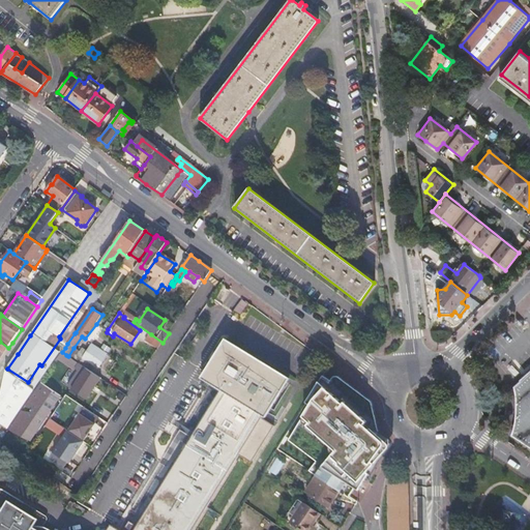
[(30,335),(22,329),(12,343),(8,348),(18,354),(30,335)]
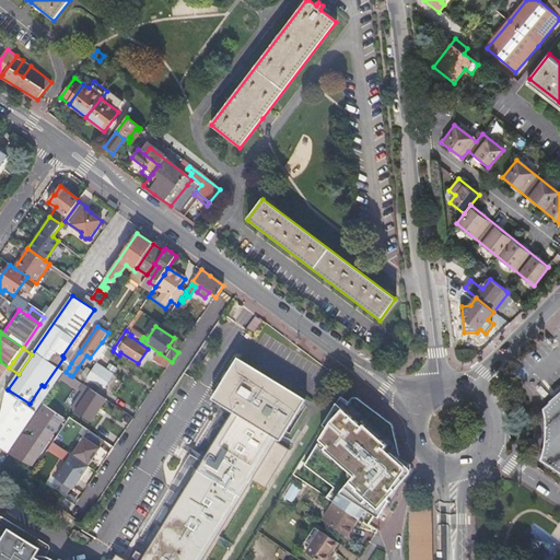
[(172,362),(160,353),(155,361),(167,369),(172,362)]
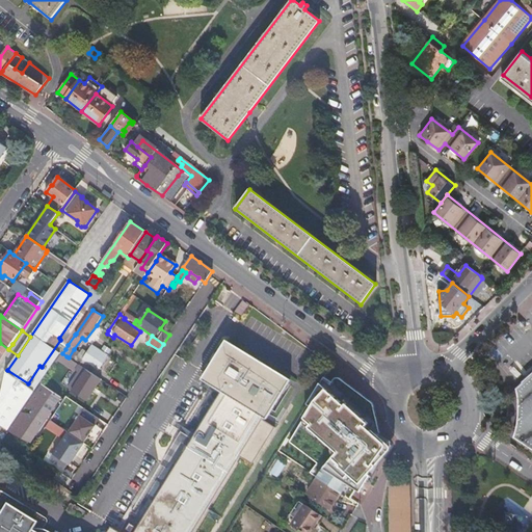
[(264,416),(266,417),(290,377),(224,339),(218,349),(211,362),(203,376),(221,389),(224,383),(208,373),(225,343),(251,358),(250,360),(264,368),(265,366),(286,378),(264,416)]
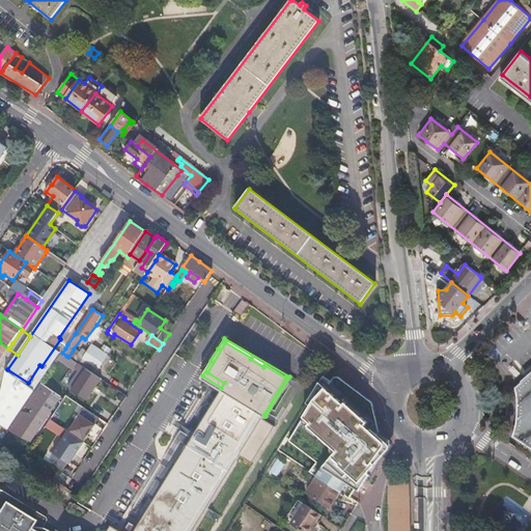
[(6,352),(8,348),(0,342),(0,351),(4,355),(6,352)]
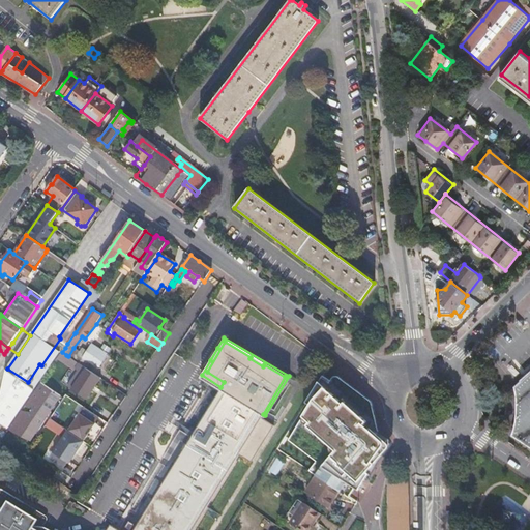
[(194,529),(240,452),(263,414),(285,377),(264,364),(263,366),(249,358),(251,357),(225,342),(207,372),(224,382),(221,387),(221,388),(193,435),(188,443),(137,529),(129,529),(115,521),(109,529),(194,529)]
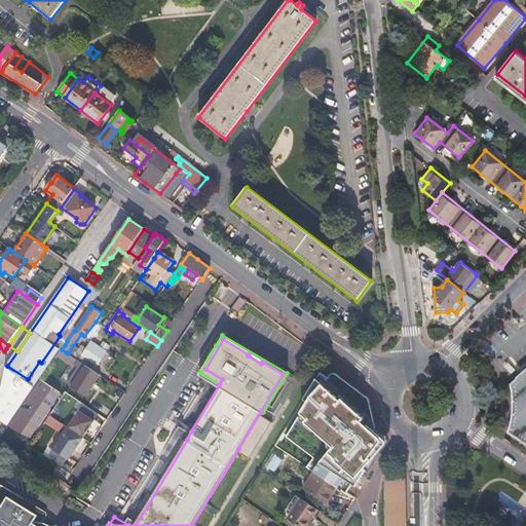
[(107,353),(90,343),(86,349),(82,347),(80,350),(78,353),(90,361),(89,363),(94,366),(97,368),(107,353)]
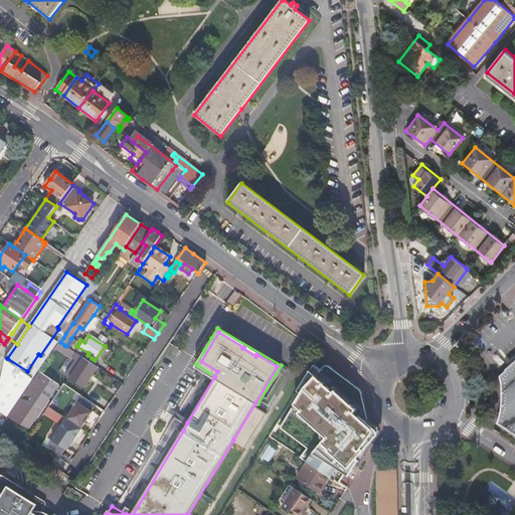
[(78,343),(71,338),(66,346),(68,348),(73,352),(89,362),(92,358),(88,355),(89,353),(76,346),(78,343)]
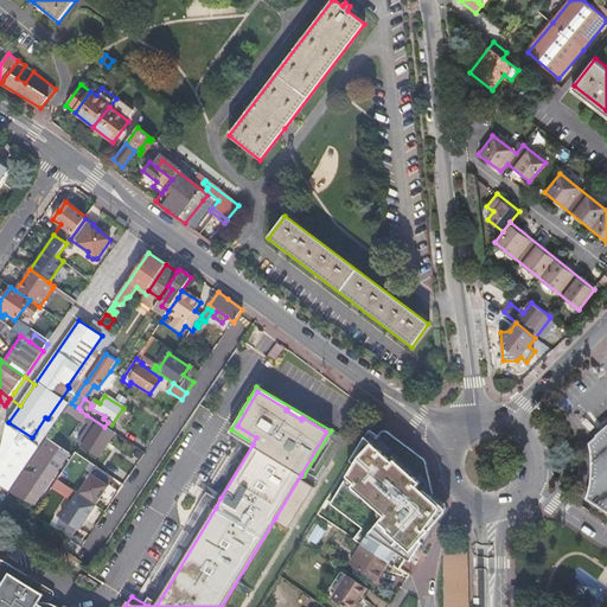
[(241,413),(249,398),(243,398),(238,408),(241,413)]
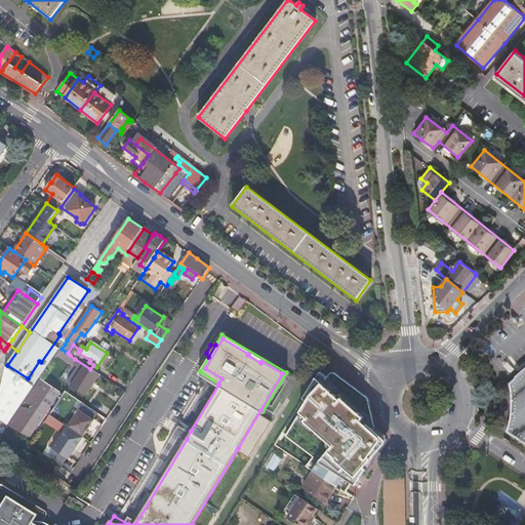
[(66,352),(62,349),(45,373),(48,375),(53,369),(54,369),(66,352)]
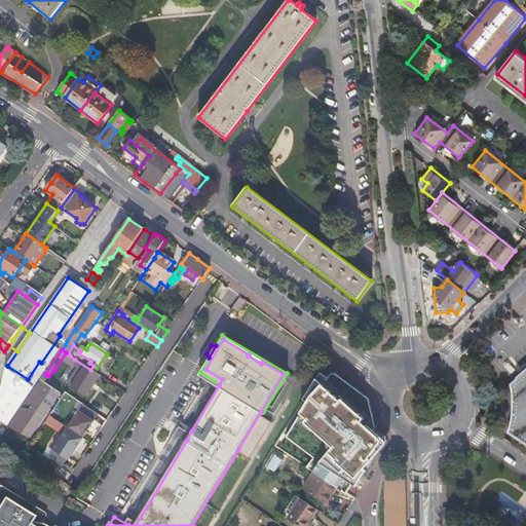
[(90,370),(75,360),(70,355),(66,361),(75,367),(76,366),(83,370),(80,374),(76,371),(68,384),(86,397),(100,376),(90,370)]
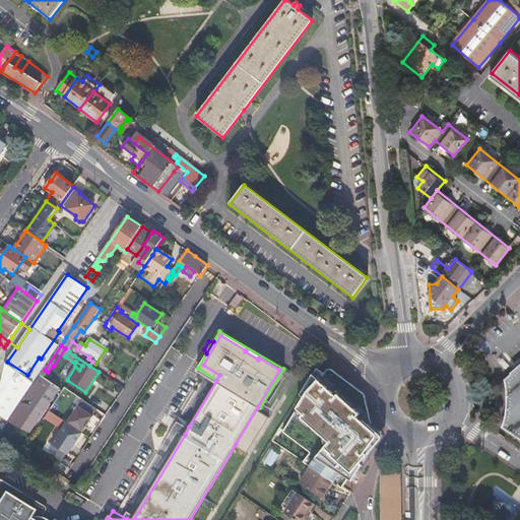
[(519,363),(510,372),(511,374),(504,380),(505,386),(506,391),(507,397),(507,403),(507,409),(506,415),(504,421),(502,427),(519,439),(519,363)]
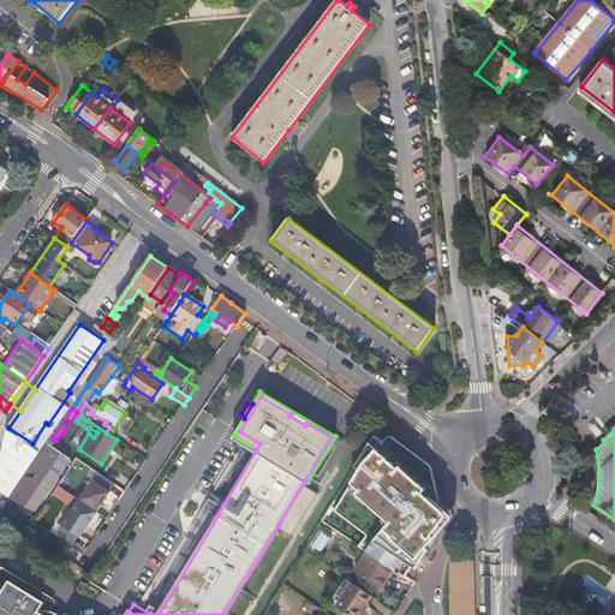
[(451,514),(436,506),(437,503),(434,463),(433,461),(400,434),(398,431),(395,430),(393,430),(392,431),(388,436),(378,431),(356,469),(360,471),(335,513),(368,536),(359,548),(366,553),(377,559),(387,566),(394,569),(406,578),(417,559),(430,544),(436,537),(440,531),(443,525),(451,514)]
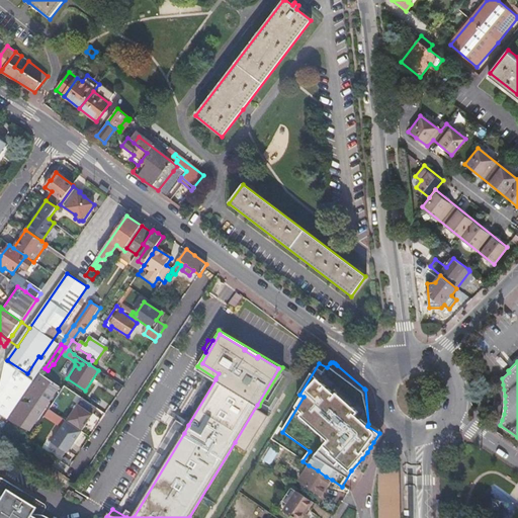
[(60,387),(40,374),(24,397),(31,402),(29,404),(21,402),(9,420),(13,423),(14,423),(20,414),(34,424),(60,387)]
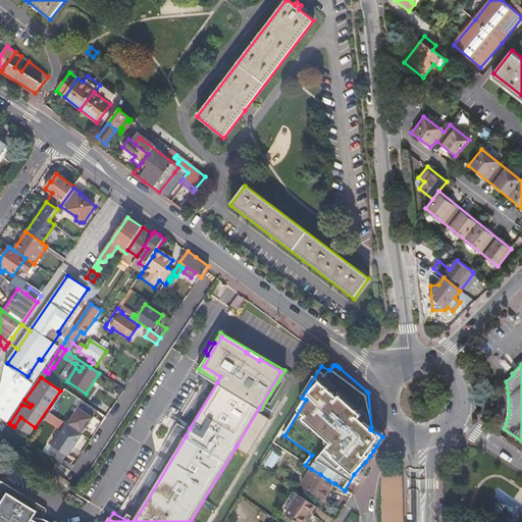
[(259,408),(237,446),(247,453),(269,414),(261,409),(259,408)]
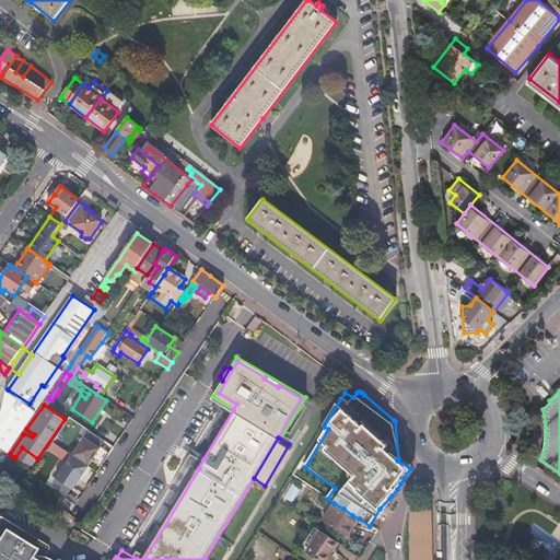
[(181,457),(199,468),(203,459),(179,445),(172,458),(177,462),(181,457)]
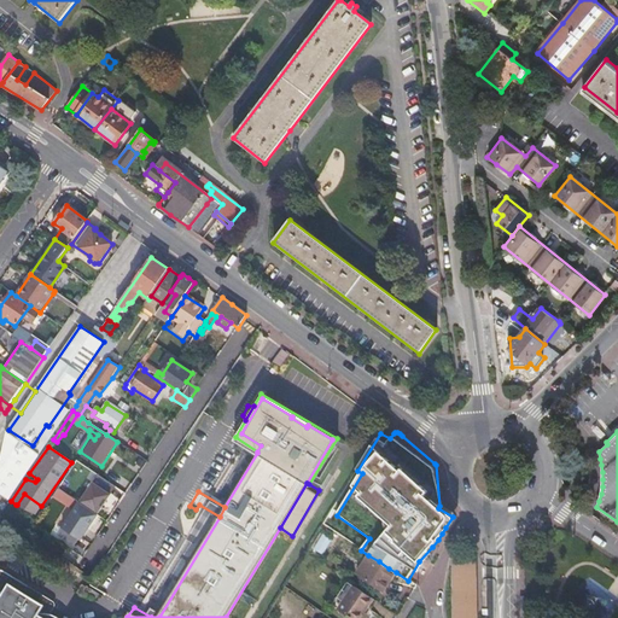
[(17,505),(36,514),(41,506),(24,494),(17,505)]
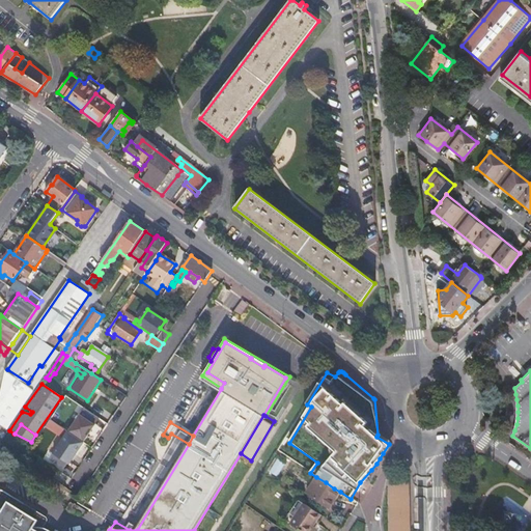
[(70,465),(84,443),(68,432),(53,454),(70,465)]
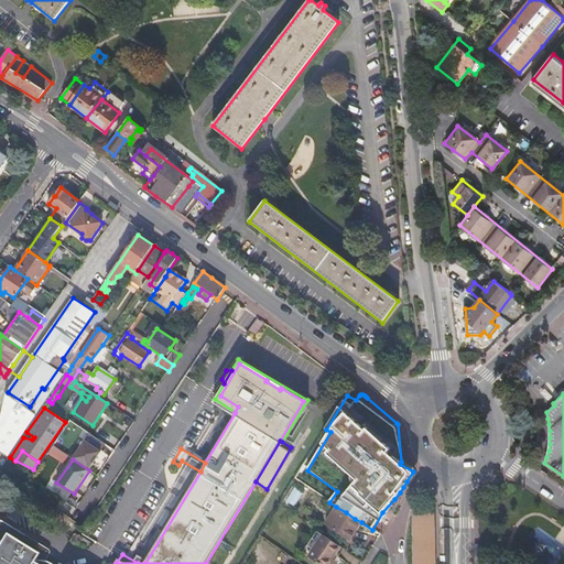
[(346,512),(336,507),(326,524),(350,539),(361,522),(355,519),(346,512)]
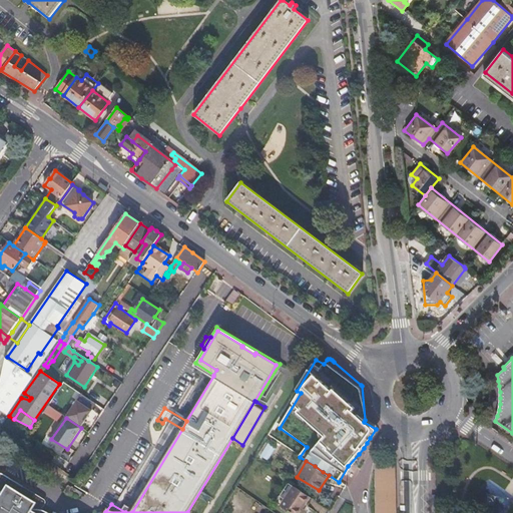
[(12,477),(7,485),(19,493),(24,485),(28,488),(24,495),(37,503),(38,501),(42,495),(12,477)]
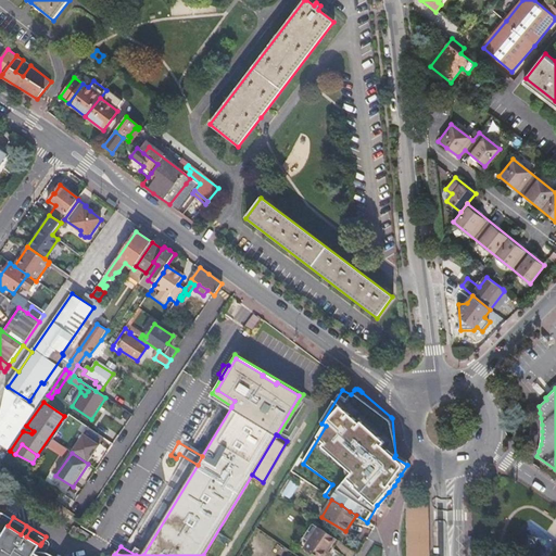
[(0,538),(0,555),(33,555),(40,545),(26,536),(30,529),(26,526),(21,534),(8,526),(0,538)]
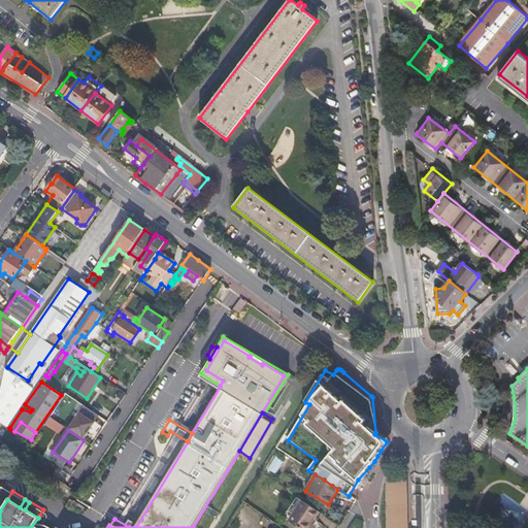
[(319,512),(303,501),(289,522),(298,527),(311,527),(314,525),(310,523),(319,512)]
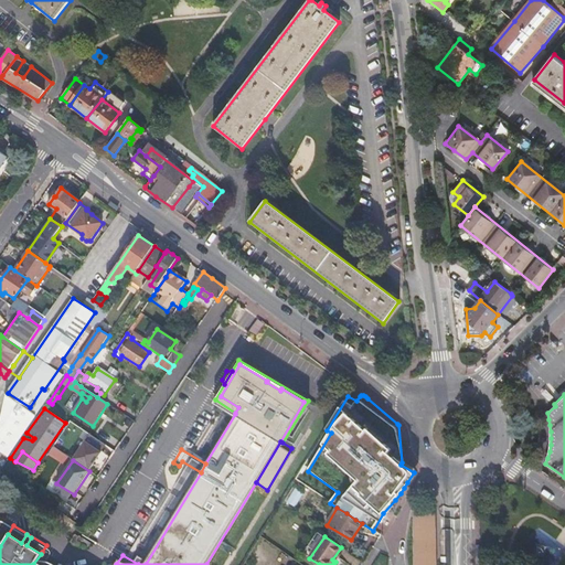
[(42,552),(41,554),(33,564),(67,564),(66,563),(66,562),(65,562),(65,561),(64,561),(63,560),(62,558),(61,557),(60,557),(60,556),(59,556),(57,555),(56,555),(55,554),(54,554),(53,553),(52,553),(51,553),(50,553),(49,553),(48,552),(46,552),(45,552),(44,552),(43,552),(42,552)]
